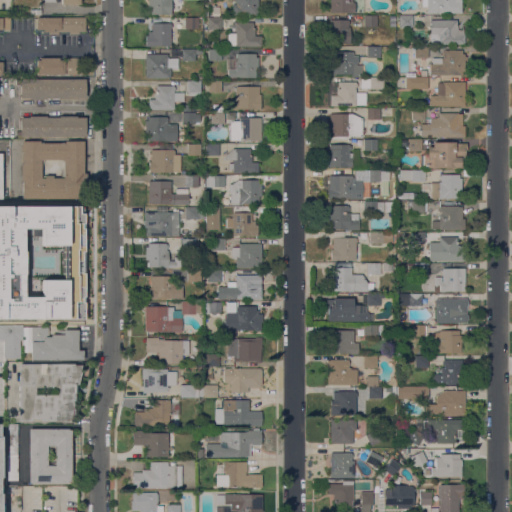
[(170,0),(170,14),(150,14),(150,6),(147,6),(147,0),(170,0)]
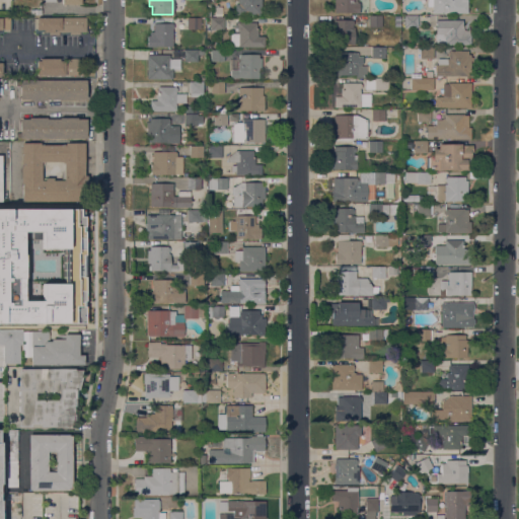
[(261,0),(261,14),(235,14),(235,0),(261,0)]
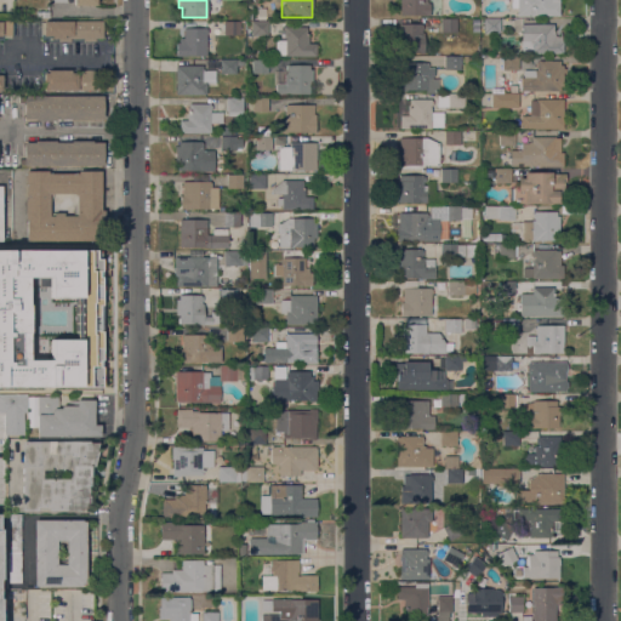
[(399,0),(426,0),(427,3),(429,3),(429,15),(399,15),(399,0)]
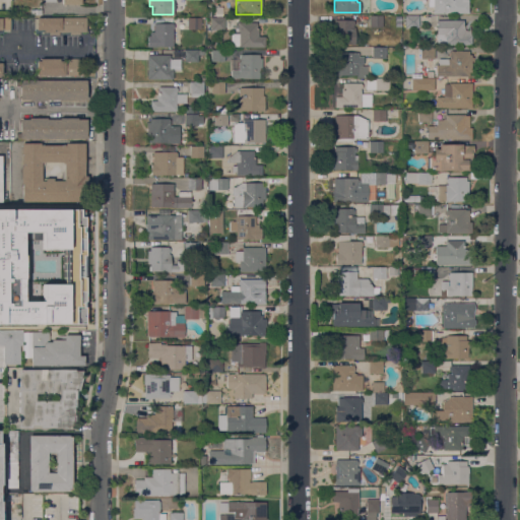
[(468,0),(468,12),(433,13),(433,0),(468,0)]
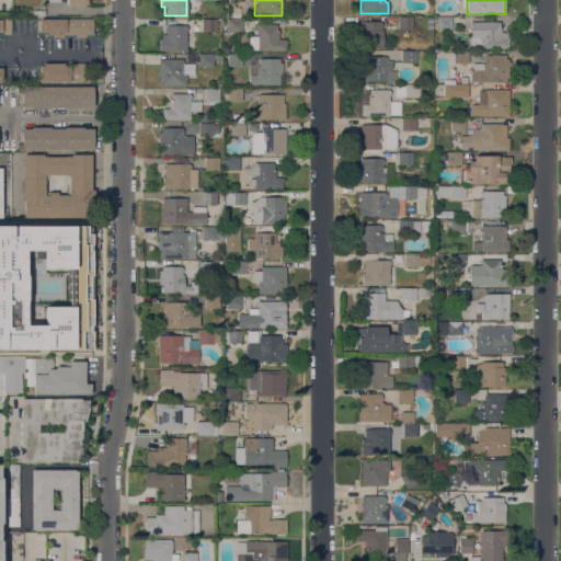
[(398,16),(412,16),(412,29),(398,29),(398,16)]
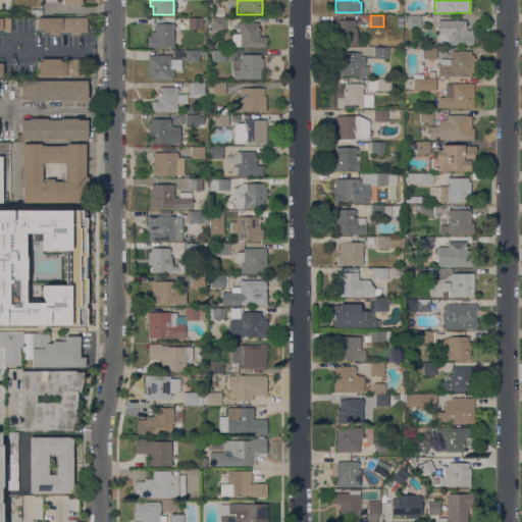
[(420,15),(420,28),(406,28),(406,15),(420,15)]
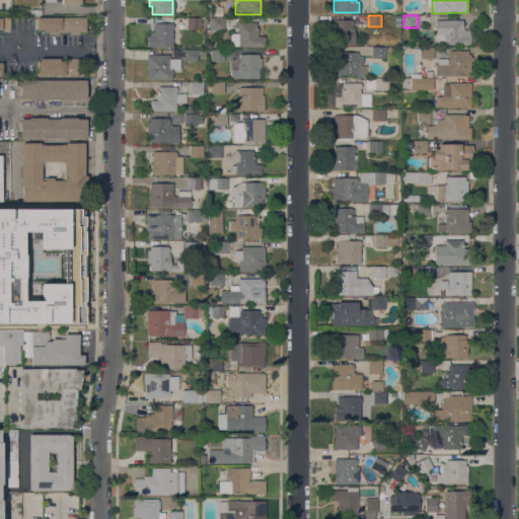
[(36,17),(59,17),(59,16),(85,17),(85,31),(79,31),(79,34),(69,34),(70,31),(59,31),(59,34),(49,34),(49,32),(44,32),(44,29),(36,29),(36,17)]
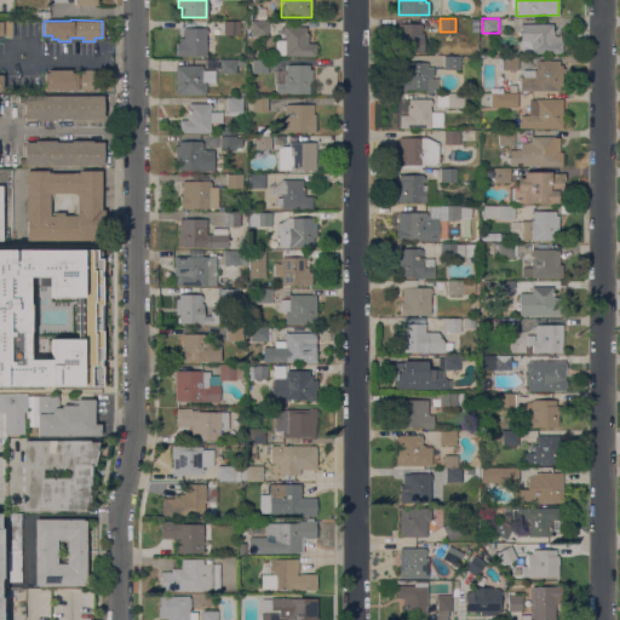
[(0,21),(11,21),(11,22),(13,22),(13,34),(1,34),(1,35),(0,35),(0,21)]
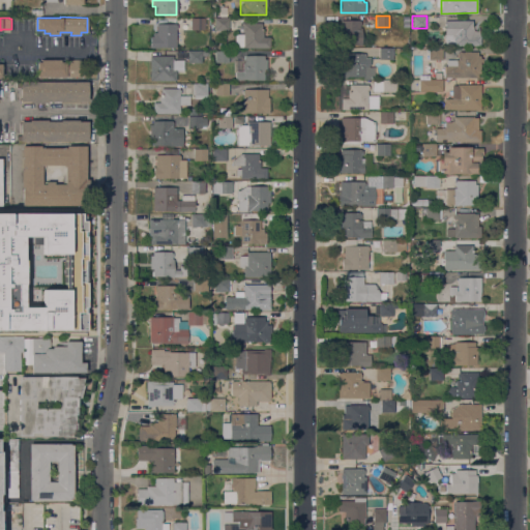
[(214,30),(214,19),(229,18),(229,30),(214,30)]
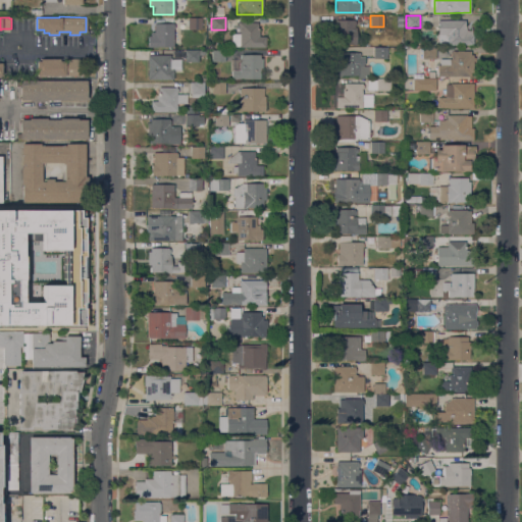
[(201,18),(201,29),(188,29),(188,18),(201,18)]
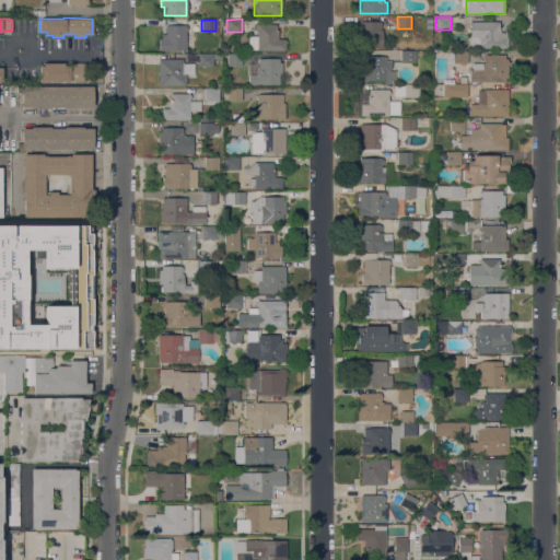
[(380,21),(380,28),(382,28),(382,47),(357,47),(357,25),(360,25),(360,21),(380,21)]
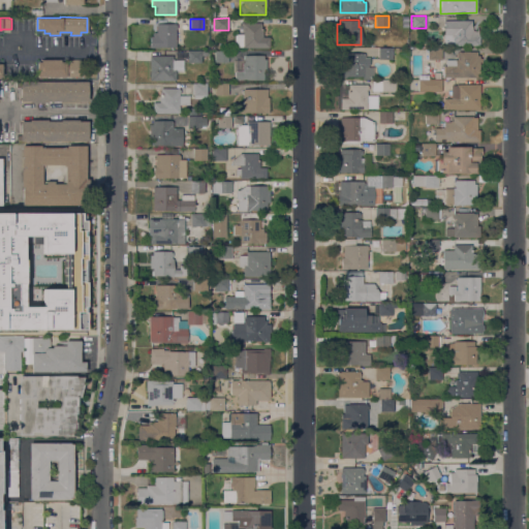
[(471,20),(471,25),(472,25),(472,31),(478,30),(478,34),(479,34),(479,45),(453,45),(453,34),(443,34),(443,20),(471,20)]
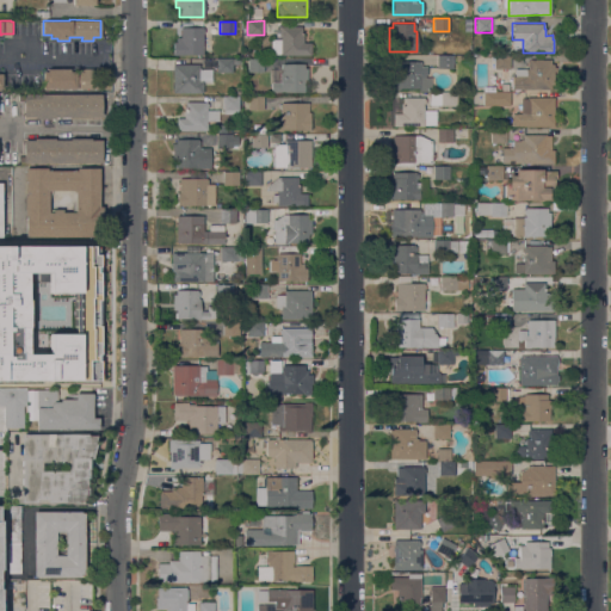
[(301,25),(301,32),(303,32),(303,42),(310,42),(310,55),(271,55),(271,39),(281,39),(281,25),(301,25)]
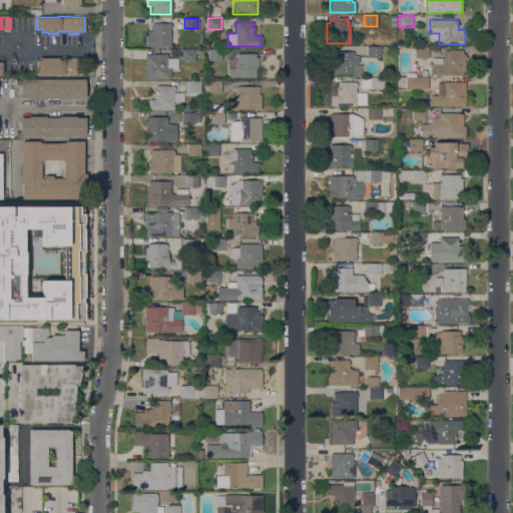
[(170,23),(170,29),(173,29),(172,33),(170,33),(170,37),(182,37),(182,46),(145,46),(145,35),(148,35),(148,31),(147,31),(147,23),(170,23)]
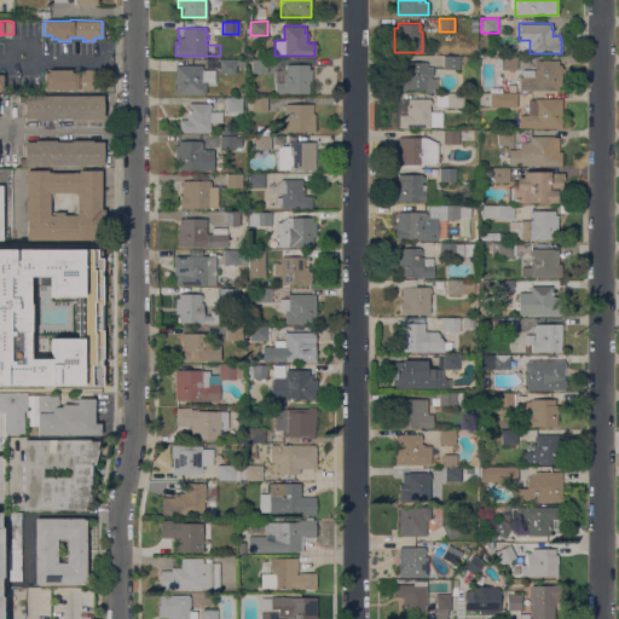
[(441,56),(458,56),(458,69),(441,68),(441,56)]
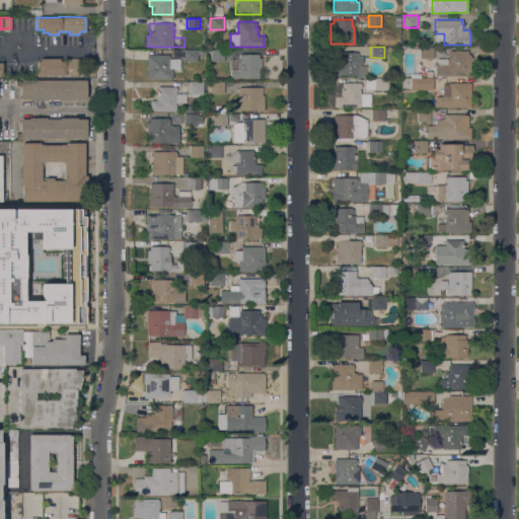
[(420,58),(420,57),(417,57),(417,47),(433,47),(433,58),(420,58)]
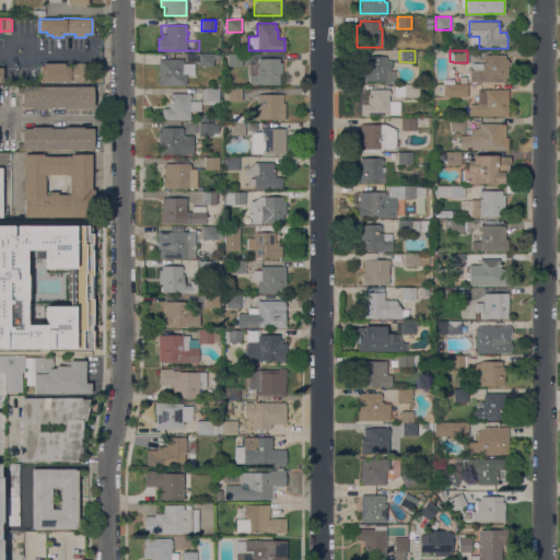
[(220,54),(219,58),(213,58),(212,67),(198,66),(198,54),(220,54)]
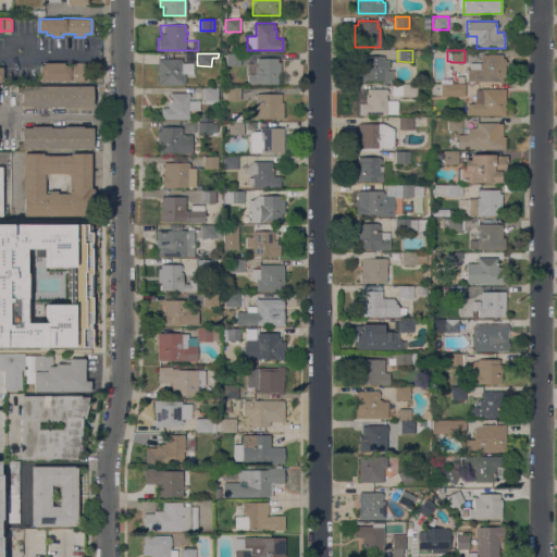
[(225,53),(240,53),(240,65),(225,65),(225,53)]
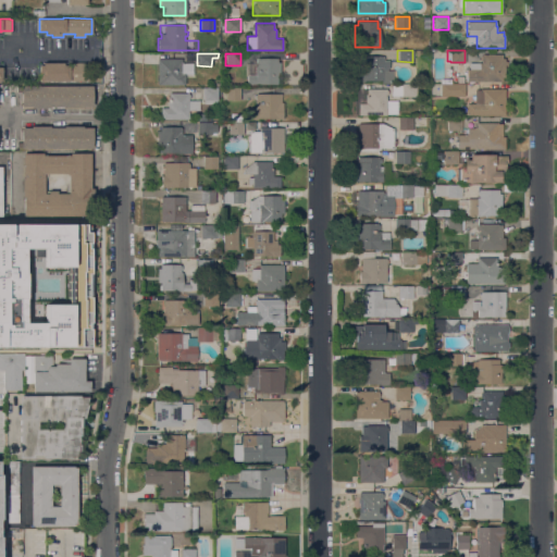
[(502,53),(502,58),(504,58),(504,61),(507,61),(507,65),(505,65),(505,77),(502,77),(502,81),(467,81),(467,69),(469,69),(469,62),(481,62),(481,53),(502,53)]
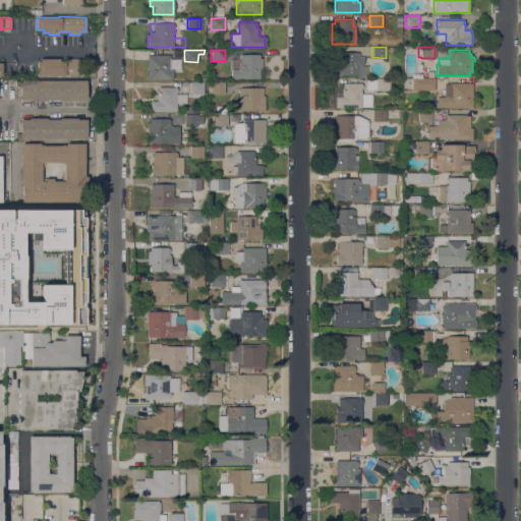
[(367,77),(357,77),(357,75),(342,75),(342,76),(333,75),(333,65),(339,65),(339,52),(358,52),(358,53),(359,53),(359,56),(364,56),(364,64),(362,64),(362,65),(367,65),(367,77)]
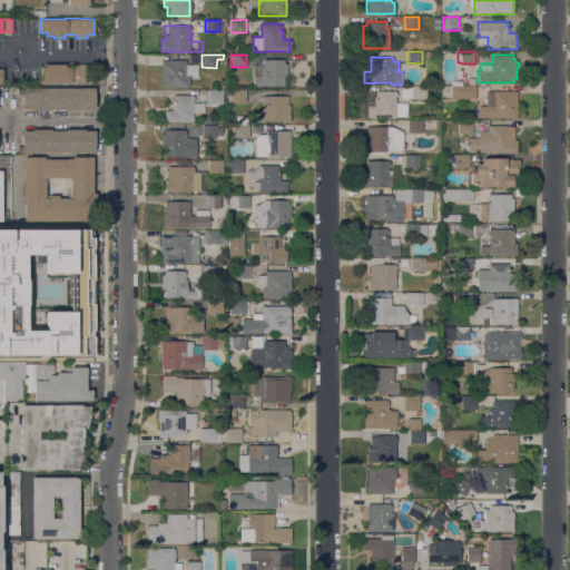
[(186,59),(186,64),(197,64),(197,75),(189,75),(189,86),(160,86),(160,59),(186,59)]
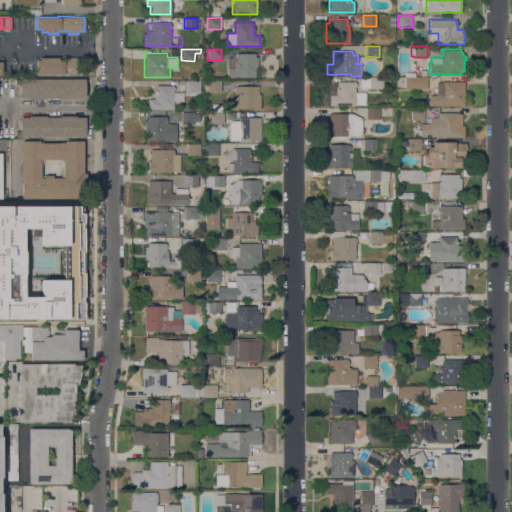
[(257,53),(257,69),(255,69),(255,77),(239,77),(239,78),(227,78),(227,68),(235,68),(235,53),(257,53)]
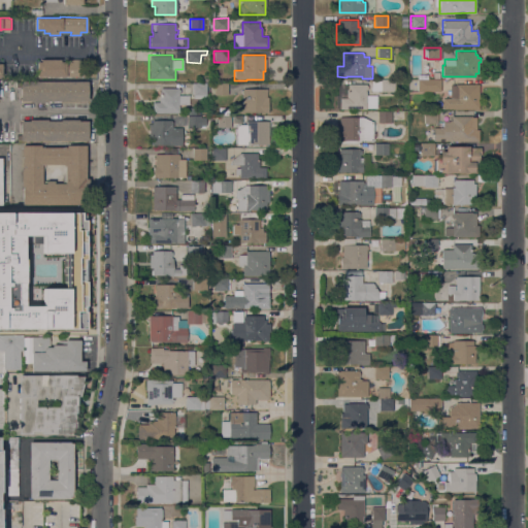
[(40,61),(40,59),(60,59),(60,62),(70,62),(70,59),(80,59),(80,62),(87,62),(87,76),(37,76),(37,61),(40,61)]
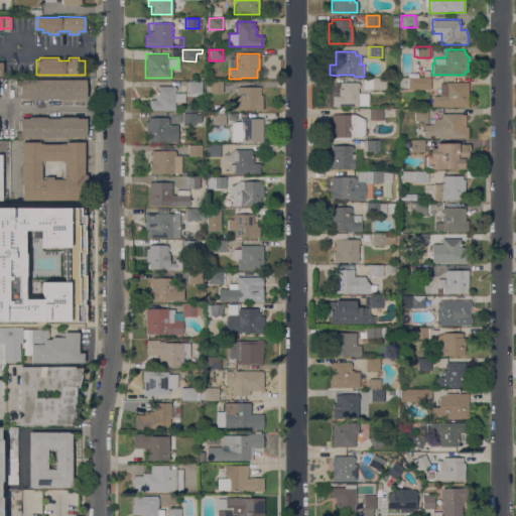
[(430,77),(430,90),(408,90),(408,77),(430,77)]
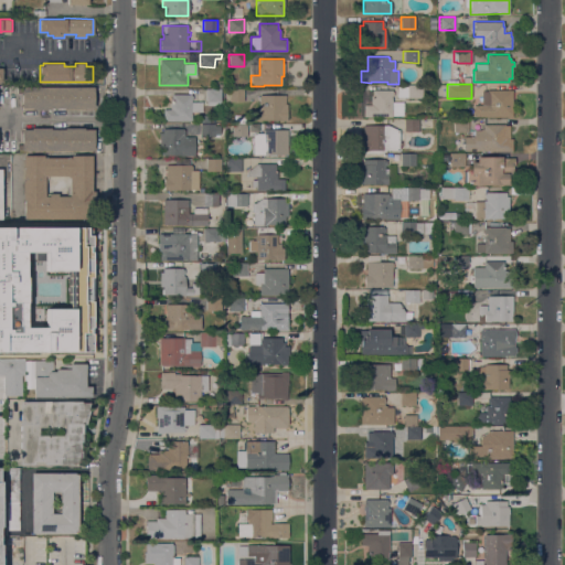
[(422,85),(422,97),(407,97),(407,85),(422,85)]
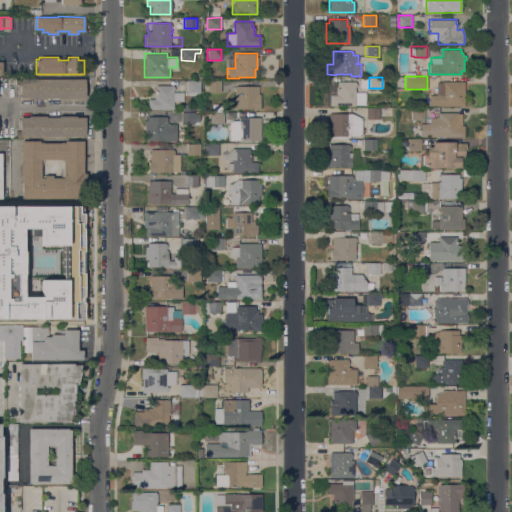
[(85,78),(85,98),(19,98),(19,78),(85,78)]
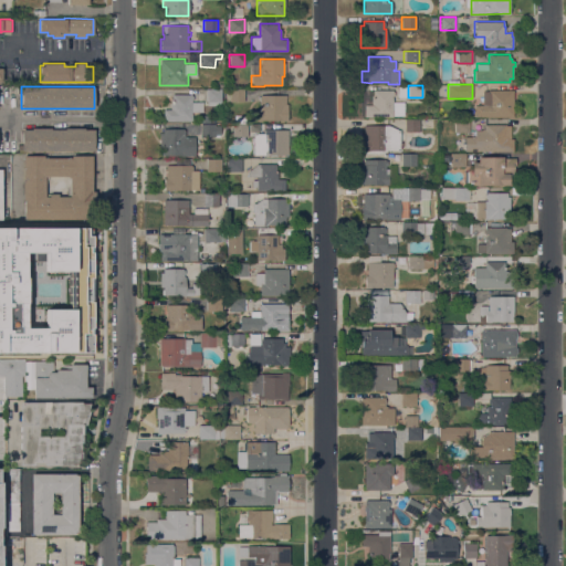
[(221,90),(221,102),(220,102),(220,105),(206,105),(206,90),(221,90)]
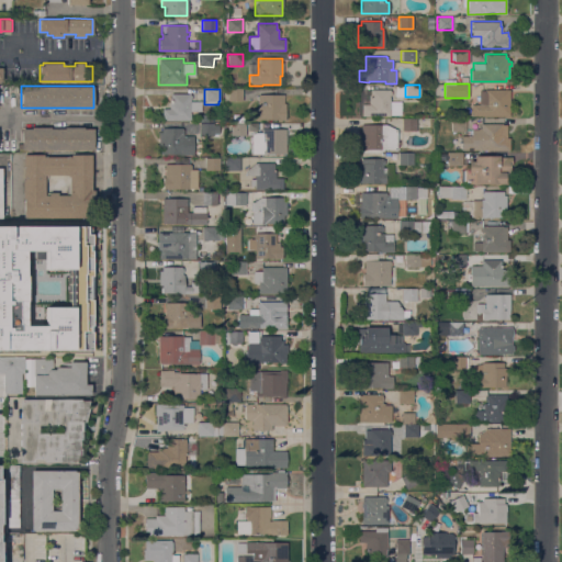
[(243,101),(228,101),(227,89),(243,89),(243,101)]
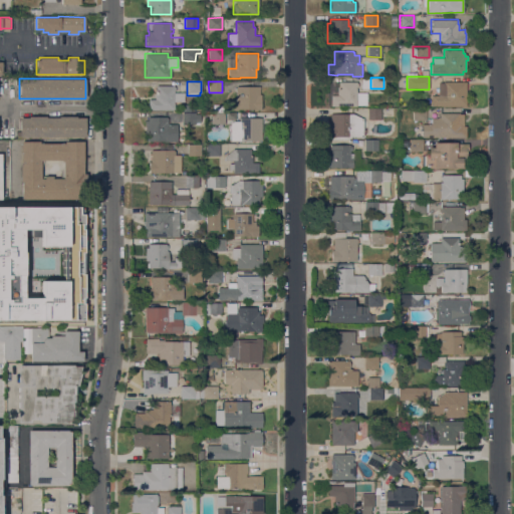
[(356,81),(356,82),(357,82),(357,86),(356,86),(356,92),(367,92),(367,104),(356,104),(356,105),(327,105),(326,92),(329,92),(328,82),(338,82),(338,81),(356,81)]
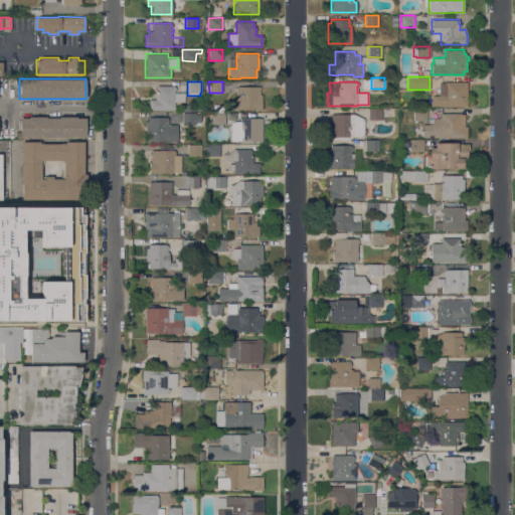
[(432,96),(439,95),(439,82),(444,82),(444,81),(467,81),(467,106),(432,106),(432,96)]
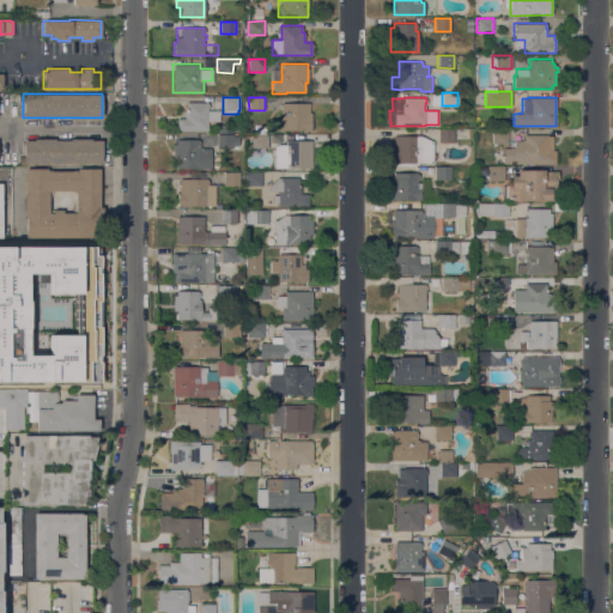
[(207,102),(207,103),(208,103),(208,108),(207,108),(207,110),(219,110),(219,121),(206,121),(206,131),(176,131),(177,117),(184,117),(184,113),(186,113),(186,102),(207,102)]
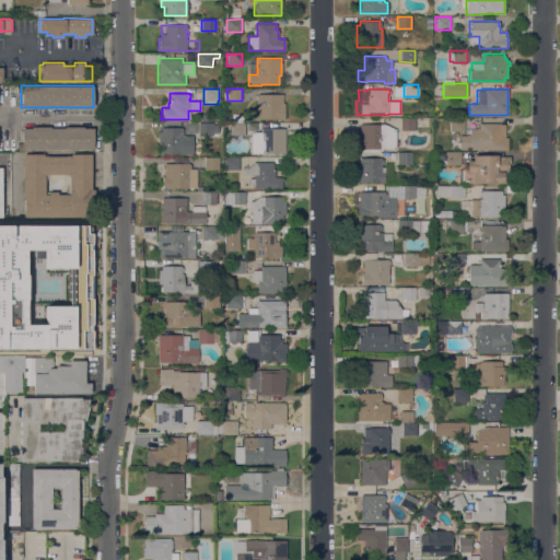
[(282,94),(282,103),(284,103),(284,119),(249,119),(249,108),(257,108),(257,100),(256,100),(256,95),(257,95),(257,94),(282,94)]
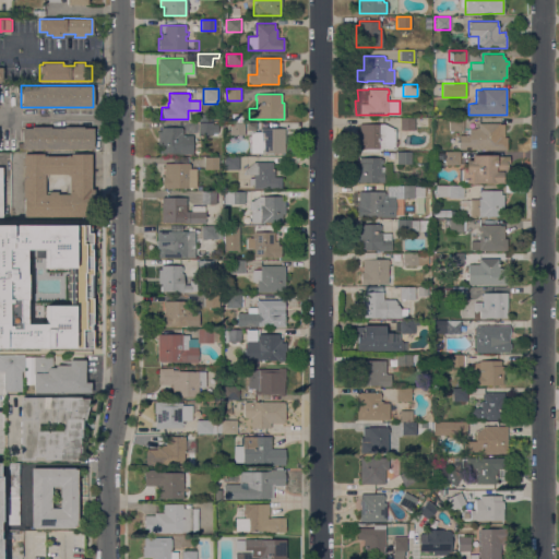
[(232,122),(232,114),(242,114),(242,122),(232,122)]
